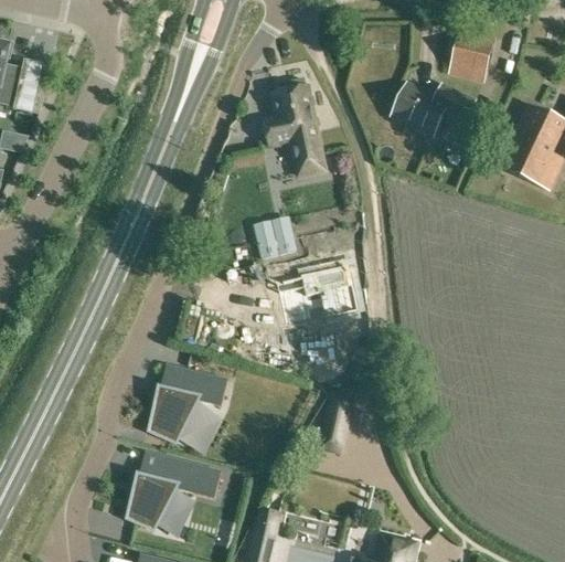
[(494,36),(458,28),(449,71),(484,80),(494,36)]
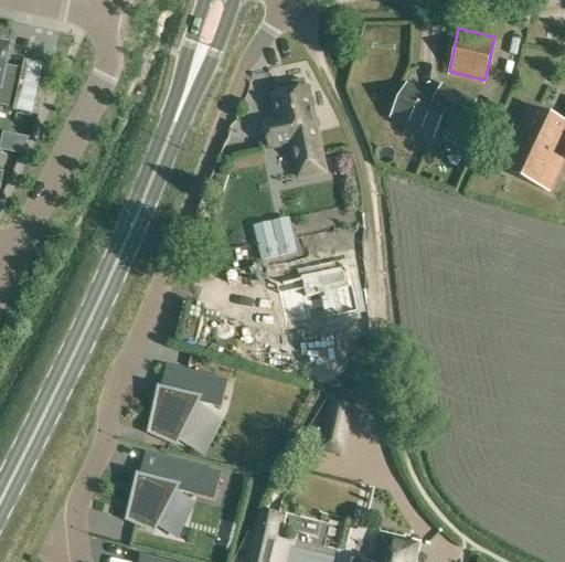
[(0,96),(12,105),(19,76),(1,73),(4,57),(8,57),(11,41),(0,39),(0,96)]
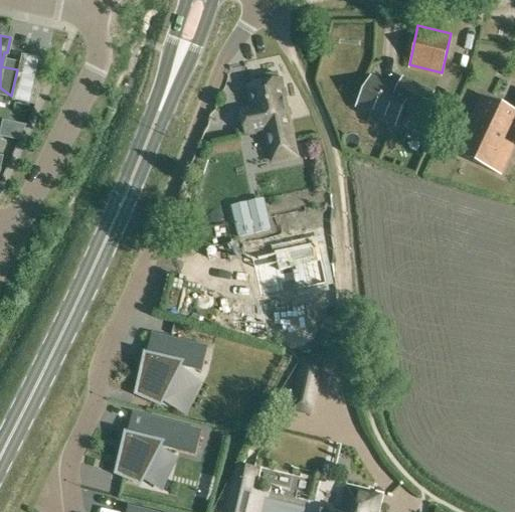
[(20,53),(17,69),(11,96),(10,98),(28,102),(28,101),(38,56),(20,53)]
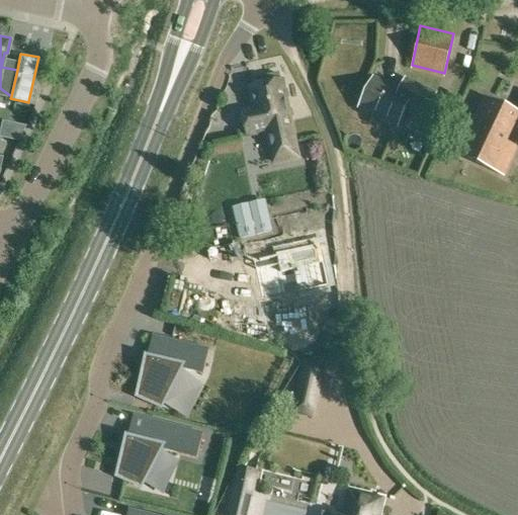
[(297,155),(282,78),(280,79),(278,71),(263,74),(265,82),(250,85),(255,106),(243,108),(248,133),(267,129),(274,160),(297,155)]
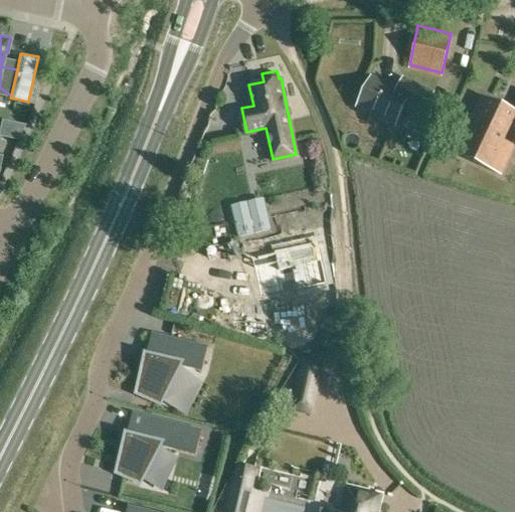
[(421,113),(433,91),(403,76),(397,89),(371,75),(357,104),(394,122),(403,104),(421,113)]
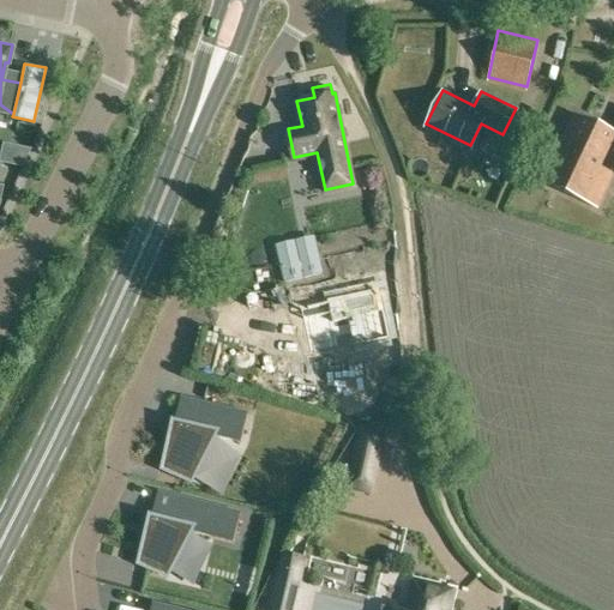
[(552,157),(541,179),(595,205),(613,170),(613,130),(607,126),(575,110),(552,157)]
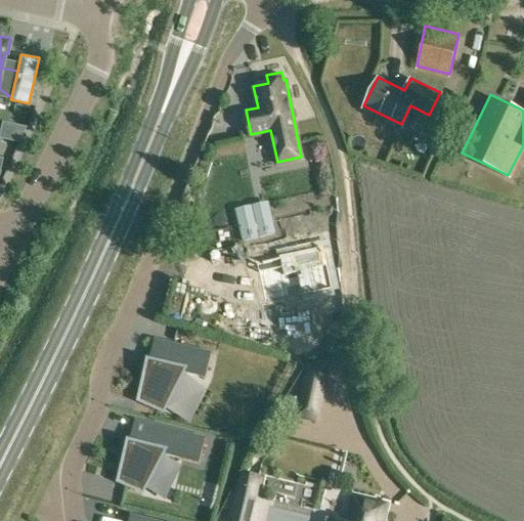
[(254,208),(236,212),(243,239),(275,231),(271,215),(256,219),(254,208)]
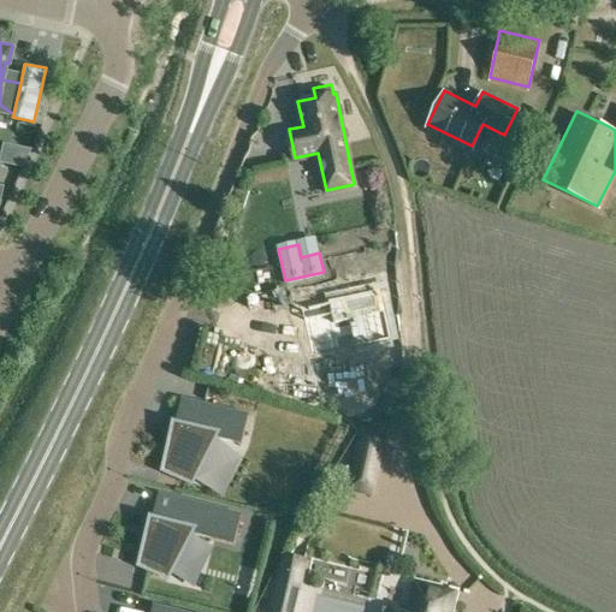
[(326,299),(326,301),(302,306),(311,349),(338,343),(336,334),(353,331),(355,344),(391,337),(380,287),(326,299)]
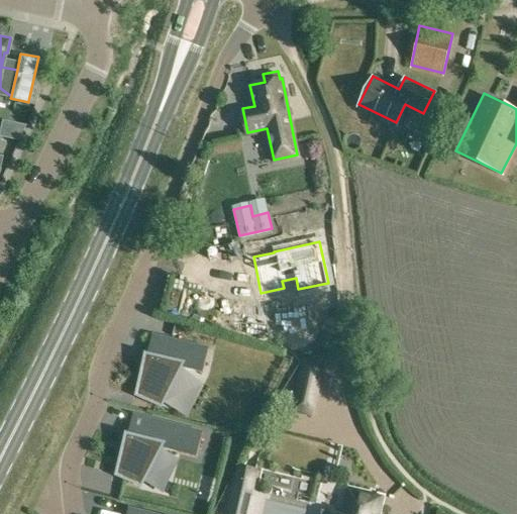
[(161,402),(161,401),(180,365),(198,369),(203,370),(208,346),(152,333),(138,392),(161,402)]
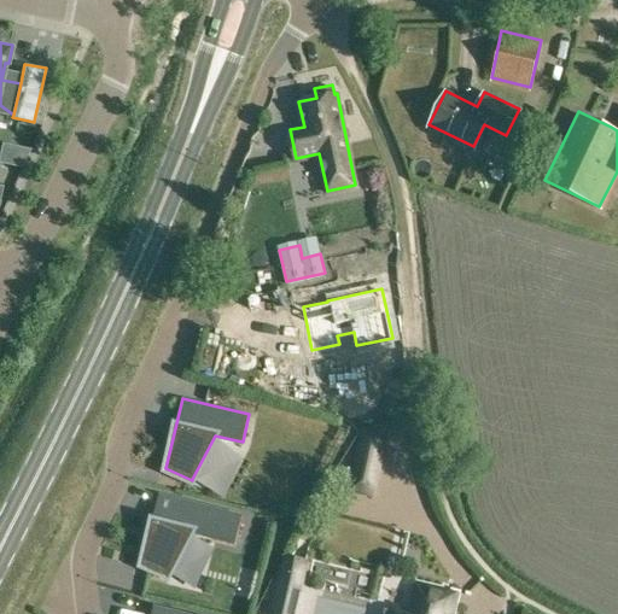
[(371,492),(384,433),(363,428),(351,489),(371,492)]
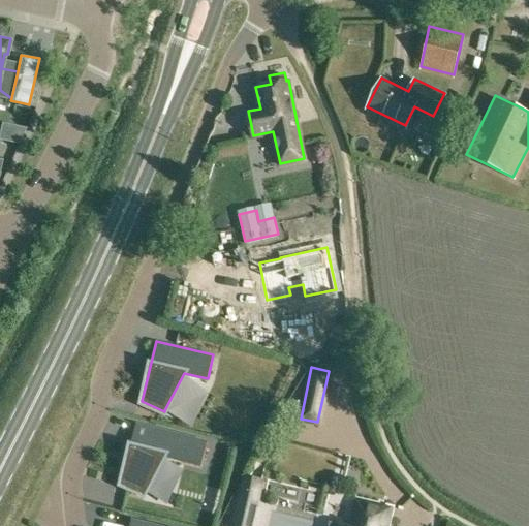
[(144,493),(164,455),(200,465),(207,441),(136,423),(121,483),(144,493)]
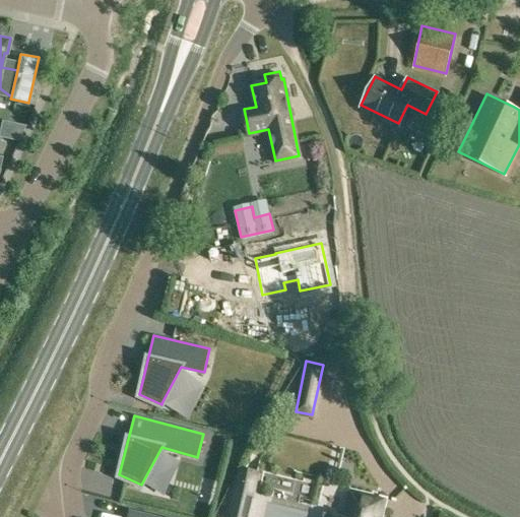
[(221,509),(230,516),(247,516),(258,472),(242,469),(221,509)]
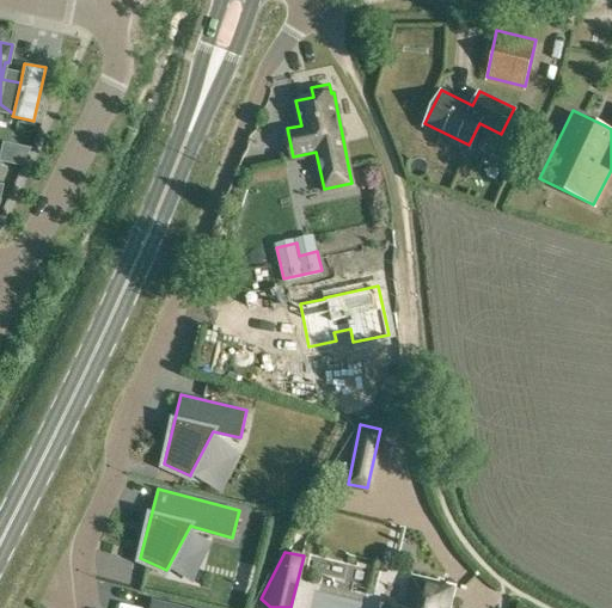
[(444,607),(448,589),(412,581),(405,607),(390,605),(380,602),(378,607),(444,607)]
